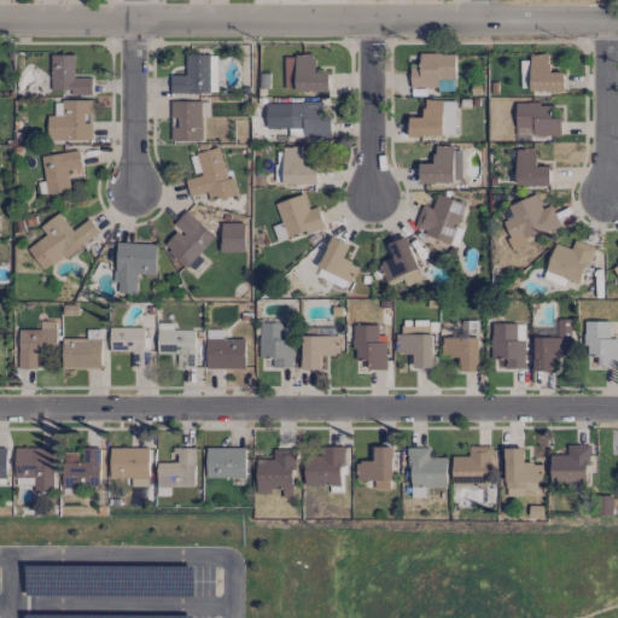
[(410,87),(437,88),(437,80),(455,80),(455,53),(420,53),(420,64),(410,64),(410,87)]
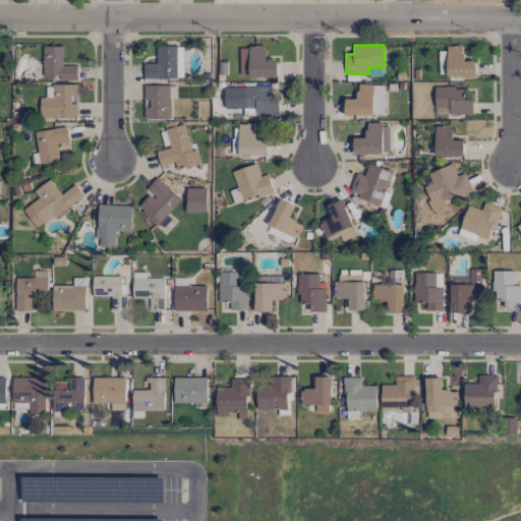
[(63,65),(63,46),(44,46),(43,76),(60,76),(60,79),(77,79),(77,65),(63,65)]
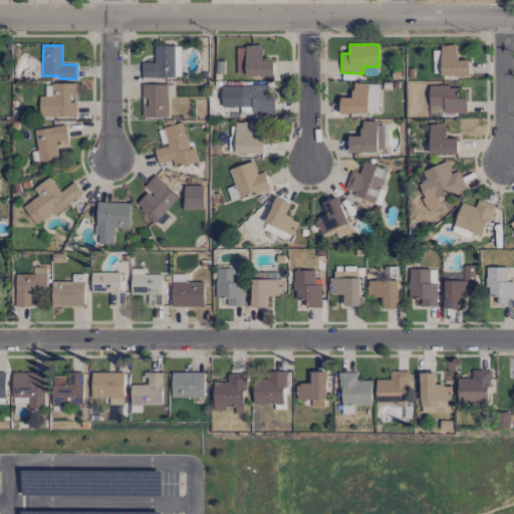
[(142,77),(179,77),(179,46),(155,45),(154,62),(142,62),(142,77)]
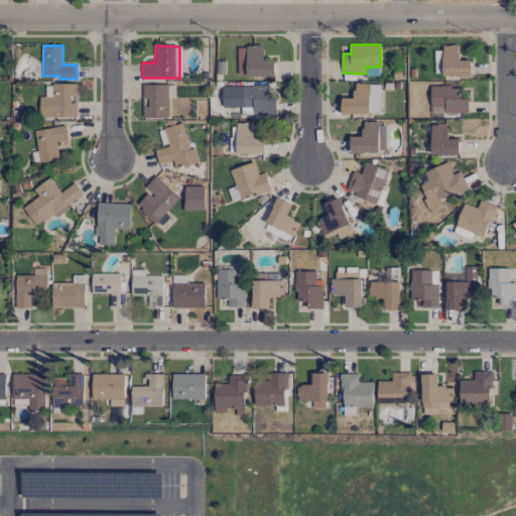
[(247,45),(247,76),(275,77),(275,60),(263,59),(263,45),(247,45)]
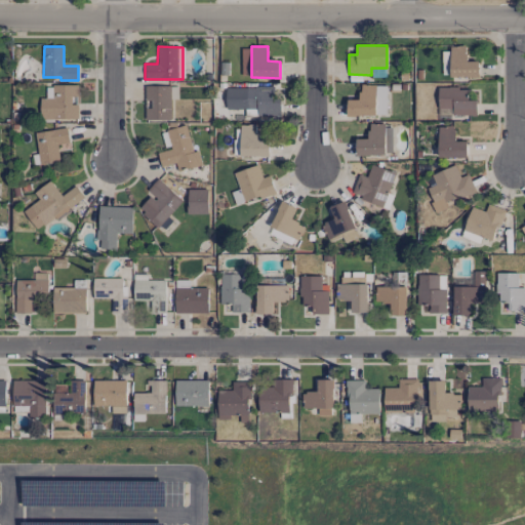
[(480,77),(479,61),(467,62),(466,46),(450,46),(451,78),(480,77)]
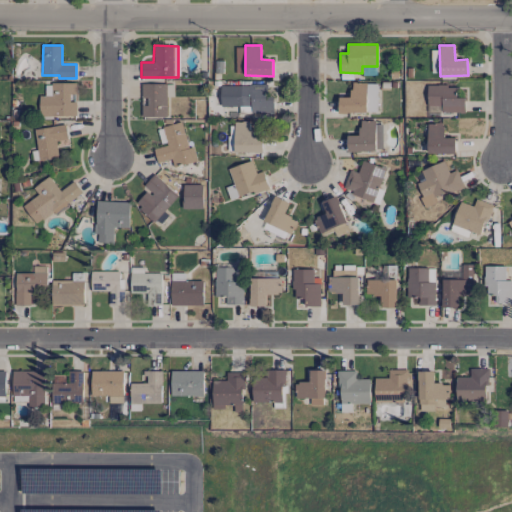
[(40,95),(39,115),(76,116),(77,84),(45,83),(45,96),(40,95)]
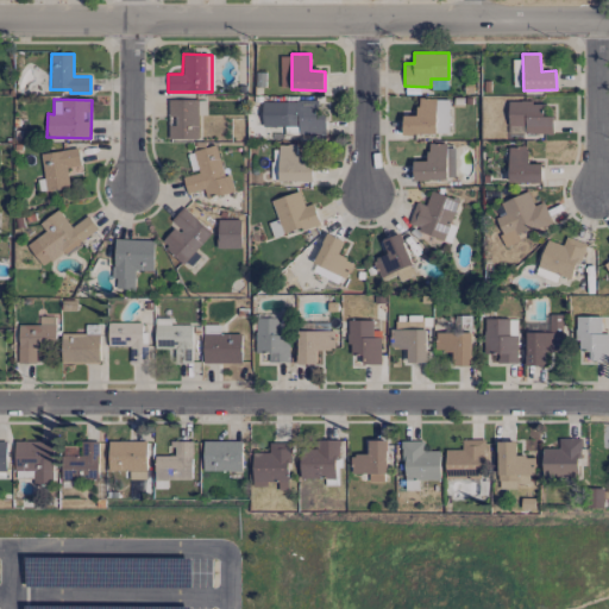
[(449,135),(450,100),(418,99),(418,115),(403,115),(402,133),(449,135)]
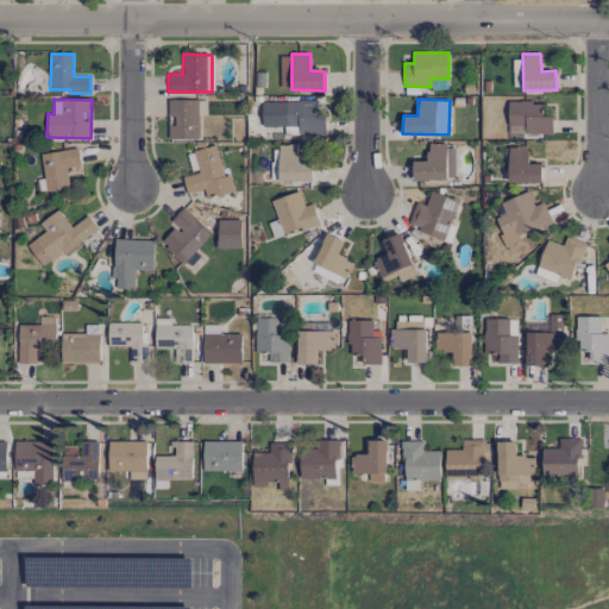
[(199,100),(169,100),(168,139),(198,140),(199,100)]
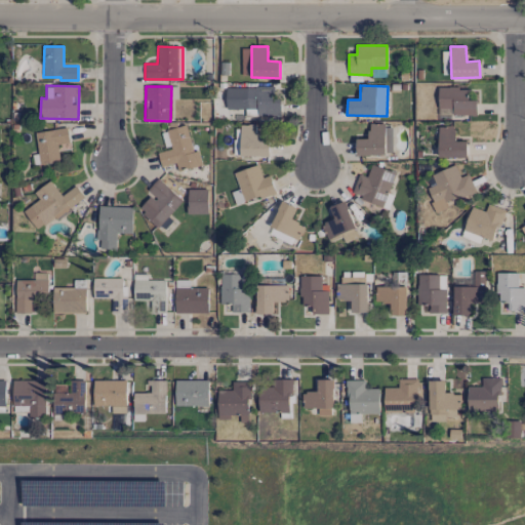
[(227,109),(257,108),(257,116),(279,116),(278,87),(227,88),(227,109)]
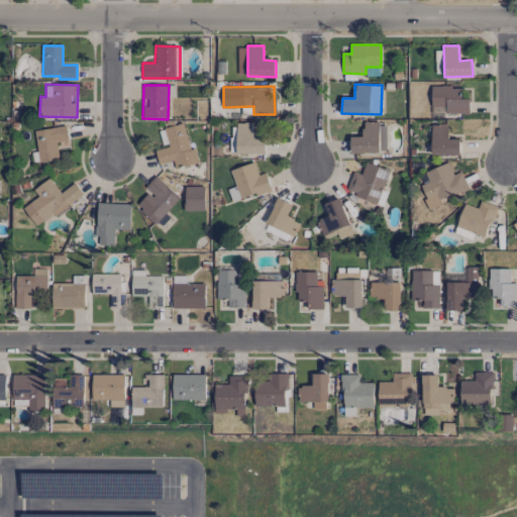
[(431,113),(469,114),(469,99),(460,99),(460,87),(432,87),(431,113)]
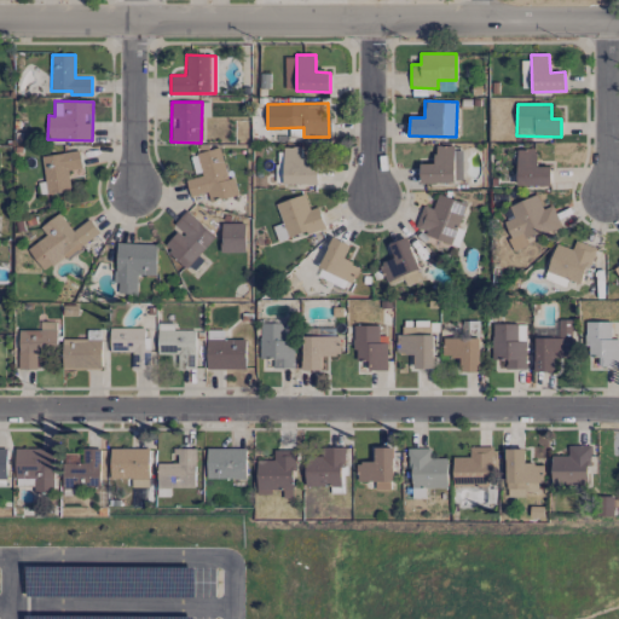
[(237,195),(233,178),(227,179),(220,148),(197,154),(202,175),(186,180),(190,197),(207,192),(209,202),(237,195)]
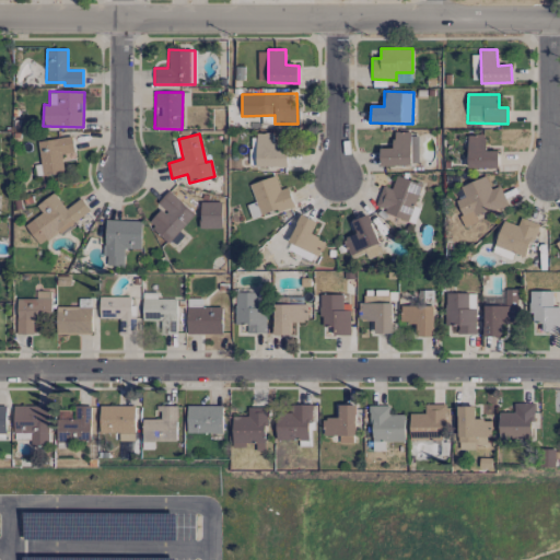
[(257,166),(288,167),(288,149),(273,149),(273,133),(258,133),(257,166)]
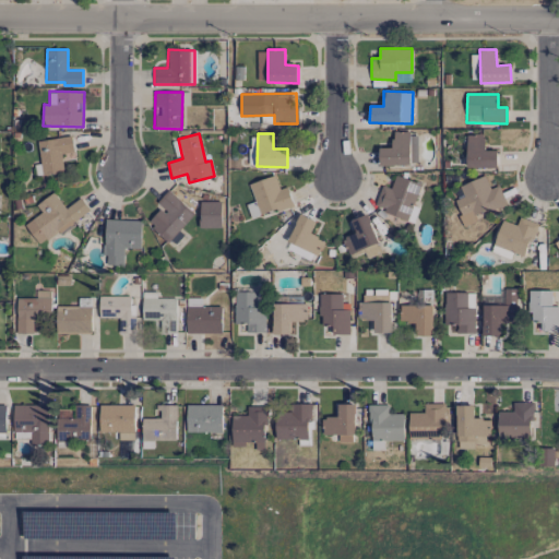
[(379,149),(380,165),(417,164),(416,133),(392,133),(392,147),(379,149)]
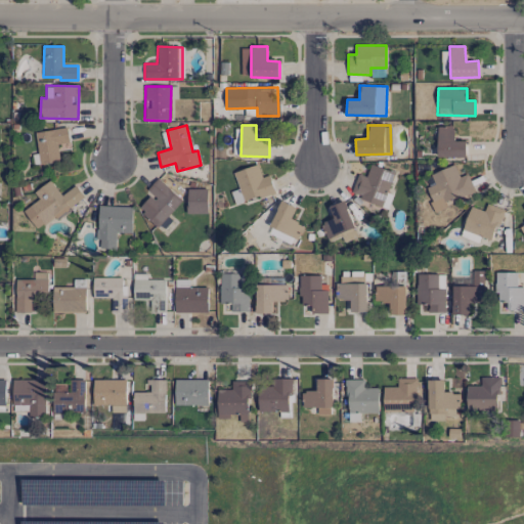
[(467,157),(467,141),(454,141),(454,126),(438,126),(438,158),(467,157)]
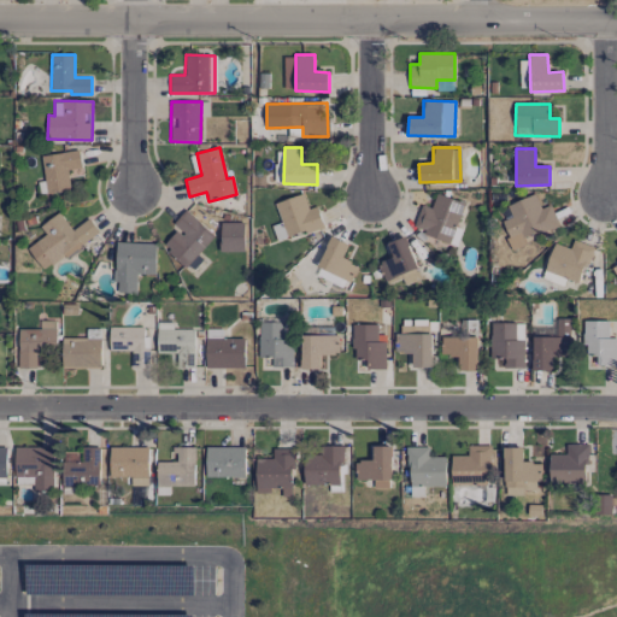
[(83,176),(80,151),(41,156),(46,193),(72,189),(70,177),(83,176)]
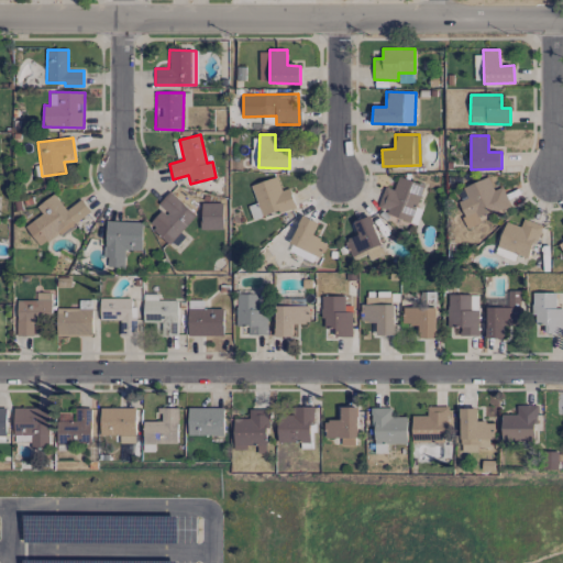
[(422,185),(397,177),(393,189),(384,187),(376,209),(410,220),(422,185)]
